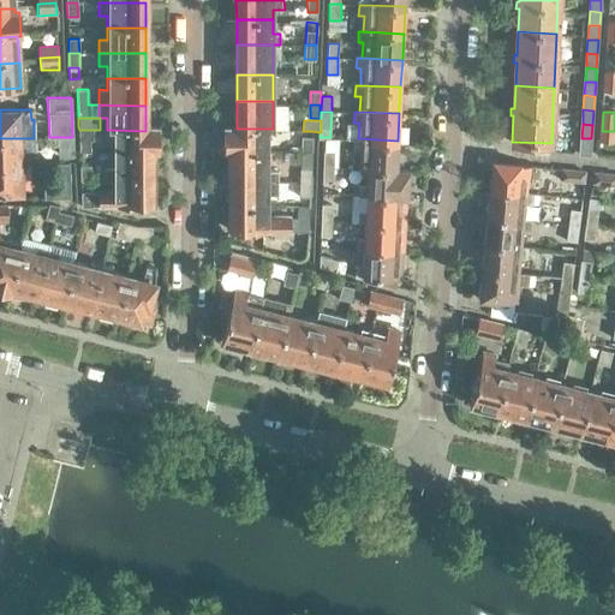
[(112,130),(112,155),(153,155),(153,149),(157,149),(157,127),(145,127),(145,131),(112,130)]
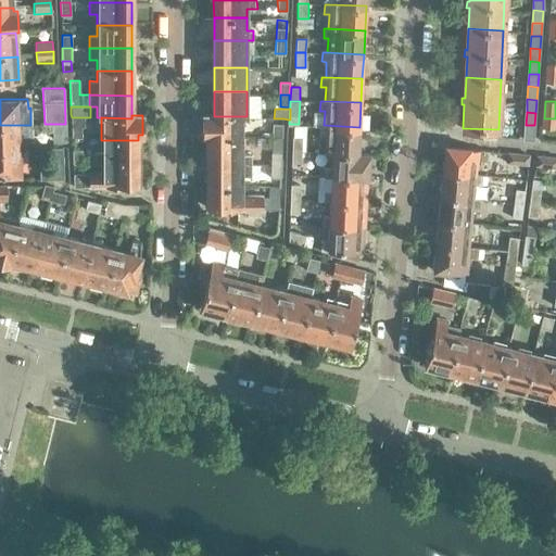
[(242,139),(242,116),(214,116),(214,115),(203,115),(203,135),(207,135),(207,139),(242,139)]
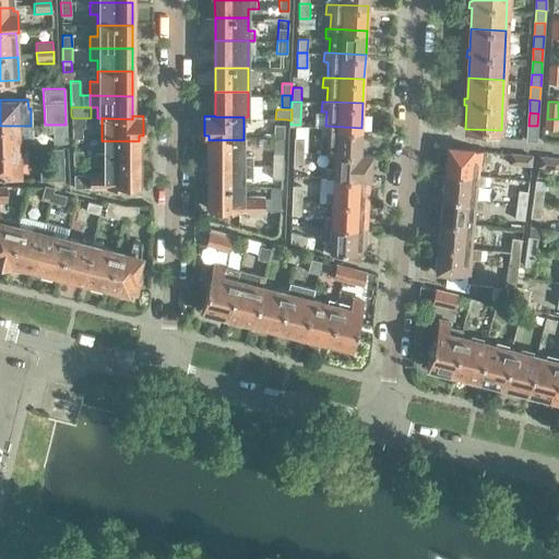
[(67,140),(66,125),(52,125),(52,141),(67,140)]
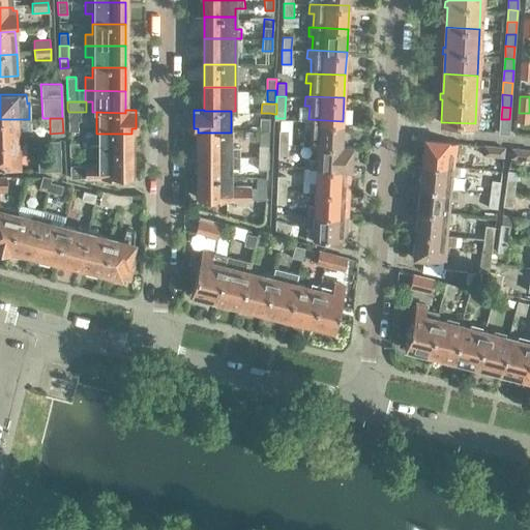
[(269,118),(260,118),(260,130),(269,130),(269,118)]
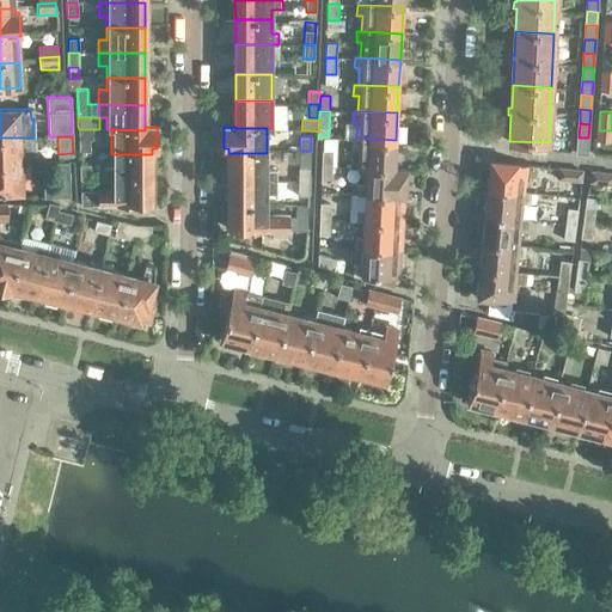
[(19,138),(0,138),(0,165),(29,165),(29,154),(20,154),(19,138)]
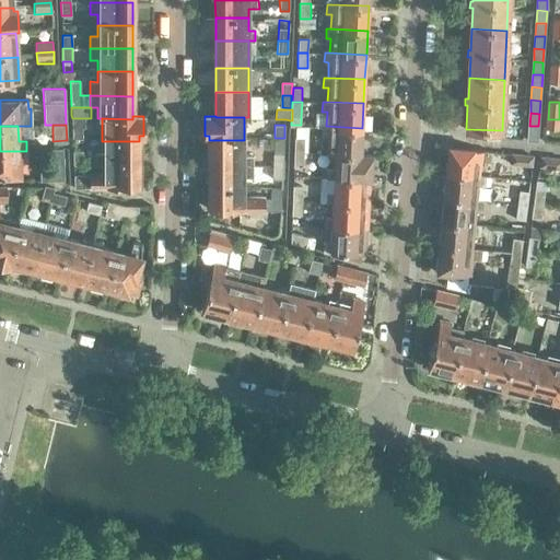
[(82,139),(82,126),(72,126),(72,140),(82,139)]
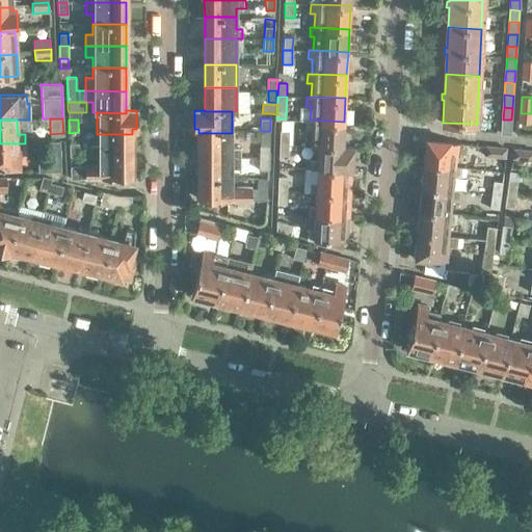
[(317,144),(343,145),(344,122),(310,120),(304,120),(304,129),(310,130),(309,144),(317,144)]
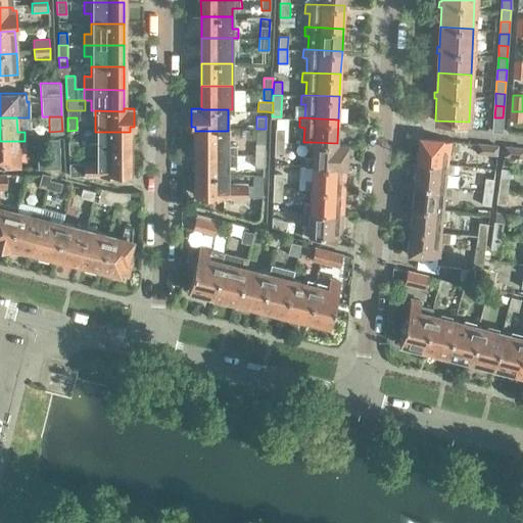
[(494,117),(493,129),(503,130),(503,117),(494,117)]
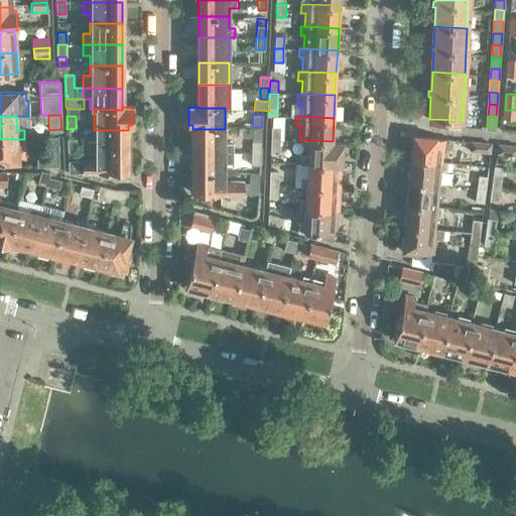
[(271,140),(280,140),(281,127),(271,127),(271,140)]
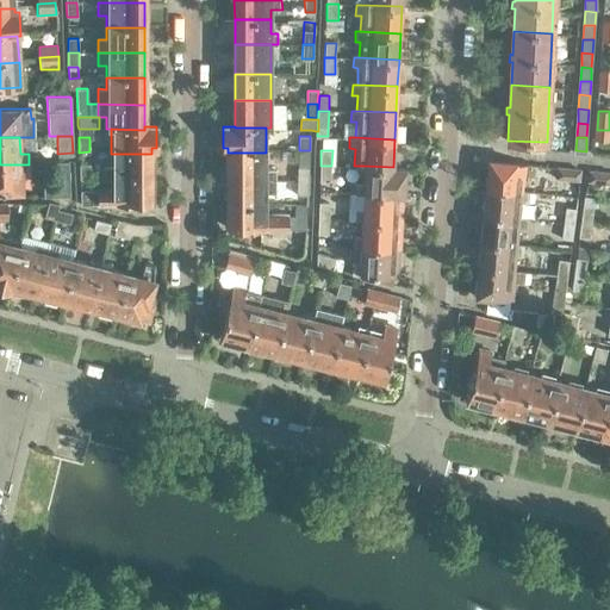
[(266,170),(266,153),(228,153),(228,179),(277,179),(277,170),(266,170)]
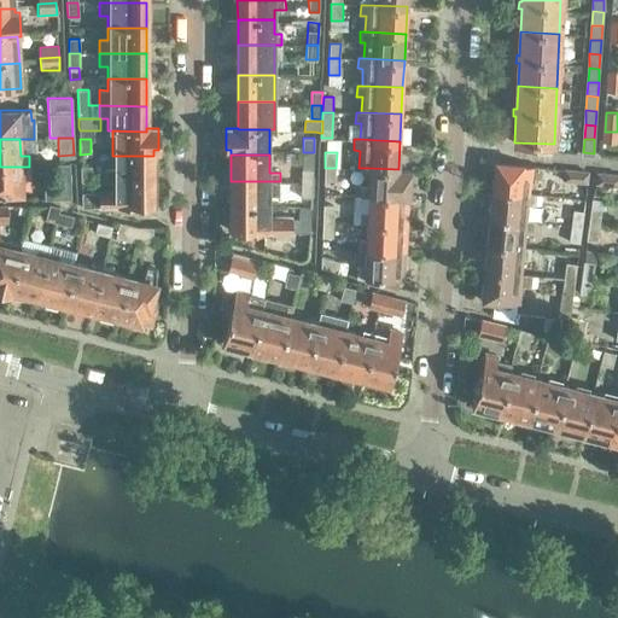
[(153,180),(153,156),(112,156),(112,169),(104,169),(104,180),(153,180)]
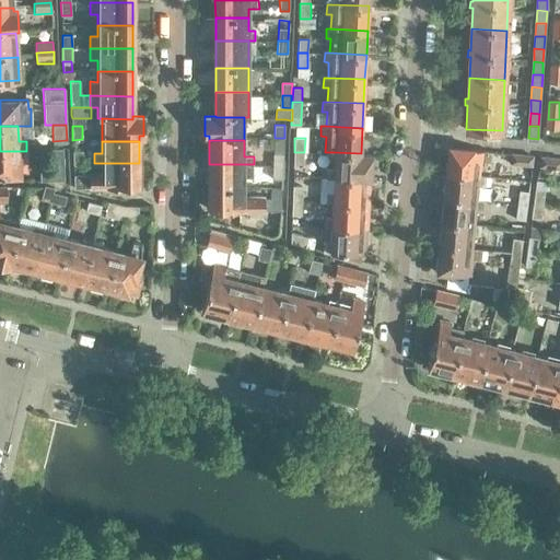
[(492,151),(457,148),(447,147),(445,172),(481,175),(482,162),(491,163),(492,151)]
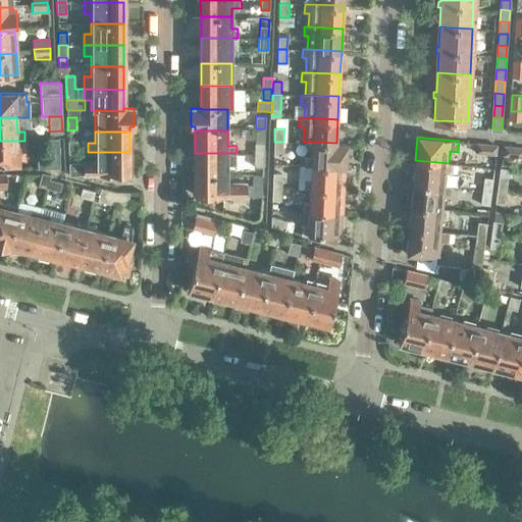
[(58,139),(47,139),(48,156),(37,156),(38,169),(59,168),(58,139)]
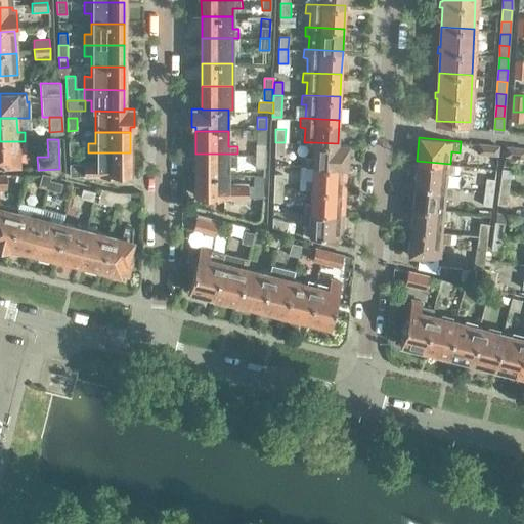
[(25,147),(25,141),(0,141),(0,164),(18,164),(17,148),(25,147)]
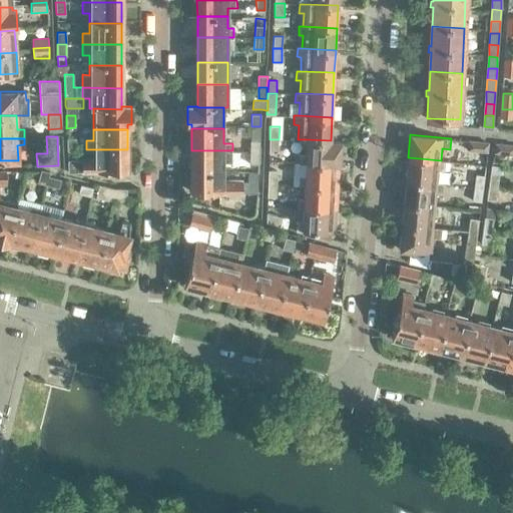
[(76,150),(75,138),(66,139),(67,151),(76,150)]
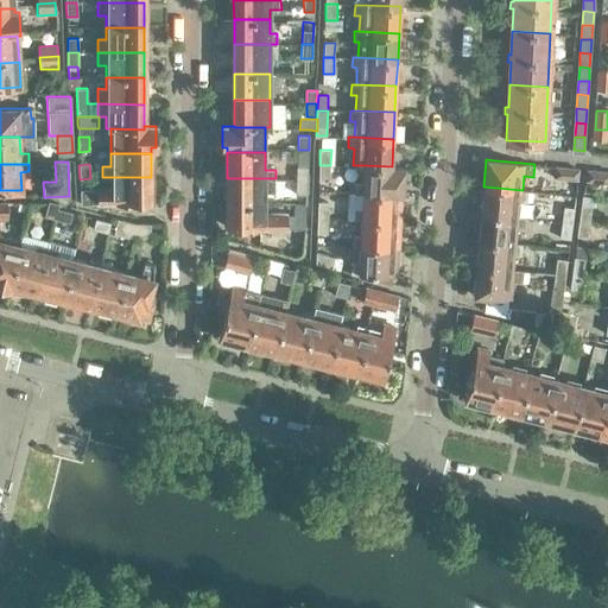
[(330,182),(330,165),(320,165),(320,182),(330,182)]
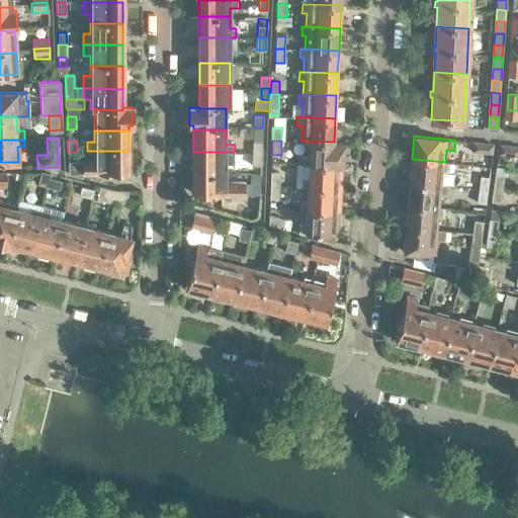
[(308,164),(343,166),(345,143),(334,142),(309,141),(309,155),(301,154),(301,164),(308,164)]
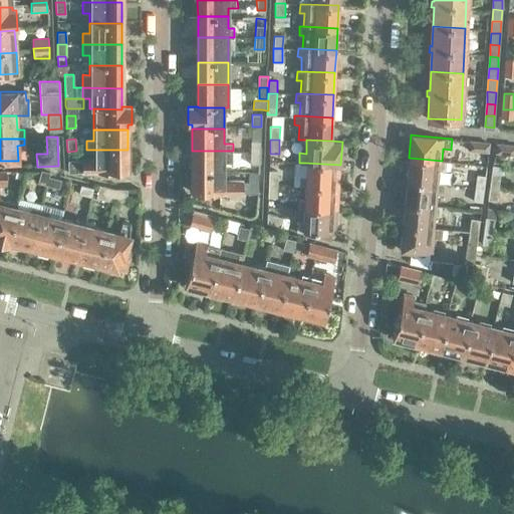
[(487,151),(488,142),(469,140),(468,149),(487,151)]
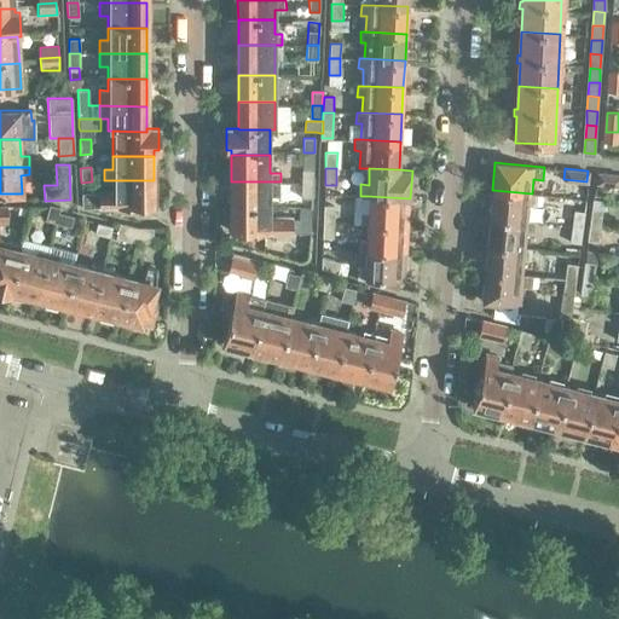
[(304,169),(302,184),(313,184),(313,169),(304,169)]
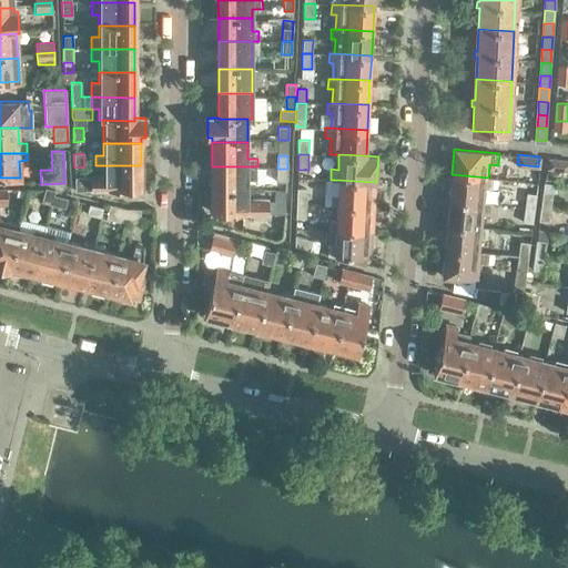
[(567,169),(567,160),(549,158),(548,168),(567,169)]
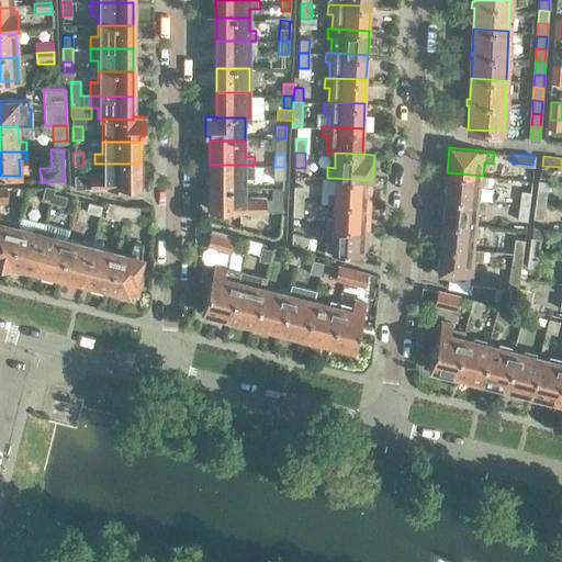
[(139,187),(139,164),(94,164),(94,167),(101,167),(102,173),(90,173),(90,176),(82,176),(82,189),(126,189),(126,186),(139,187)]
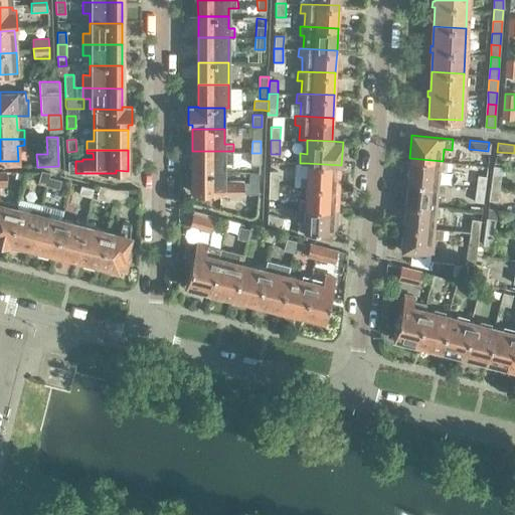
[(233,151),(192,151),(192,172),(223,172),(223,161),(233,161),(233,157),(233,151)]
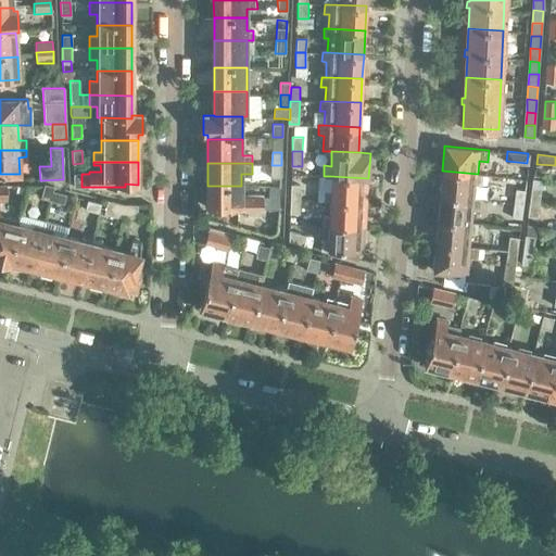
[(281,165),(272,165),(272,178),(280,178),(281,165)]
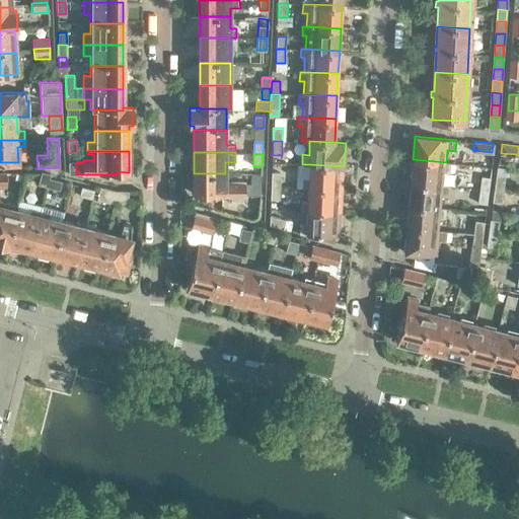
[(450,162),(446,162),(413,159),(411,181),(444,186),(445,172),(449,172),(450,162)]
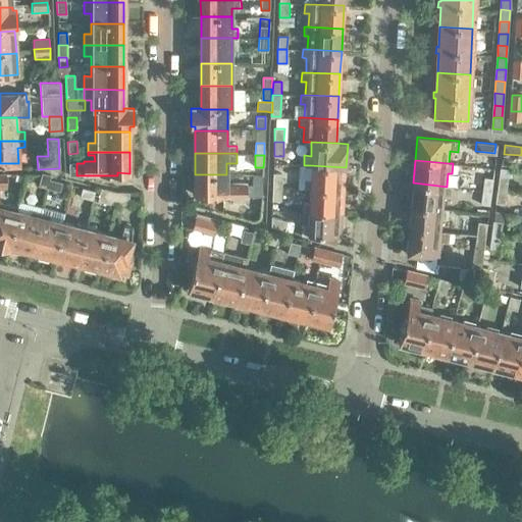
[(68,163),(68,175),(76,175),(76,163),(68,163)]
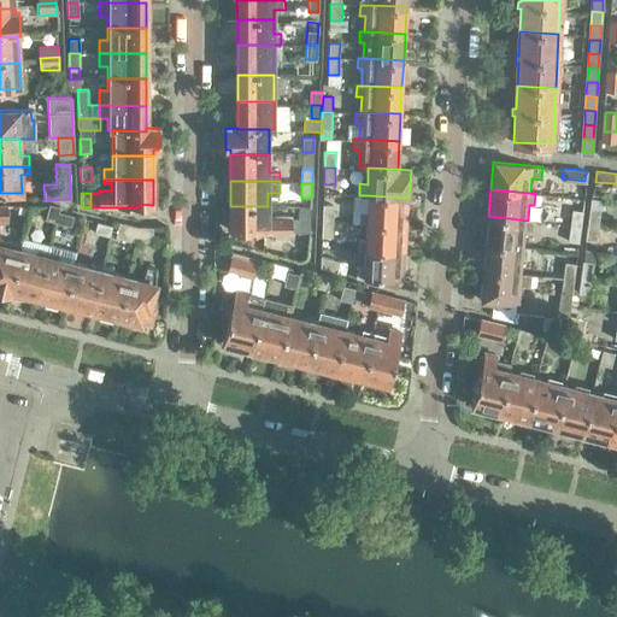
[(365,222),(406,224),(407,199),(409,199),(409,198),(366,195),(366,211),(358,211),(358,222),(365,222)]
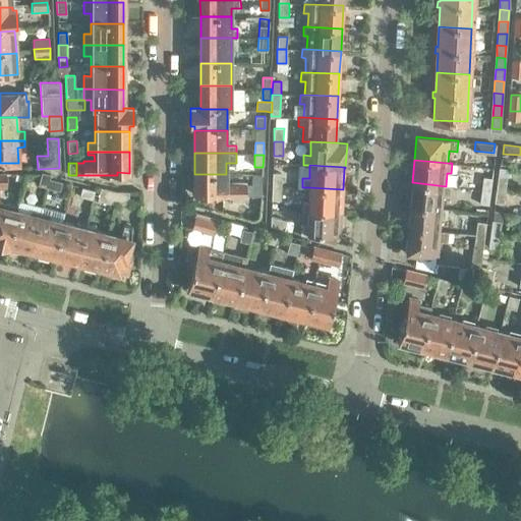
[(512,170),(499,168),(498,175),(508,177),(512,170)]
